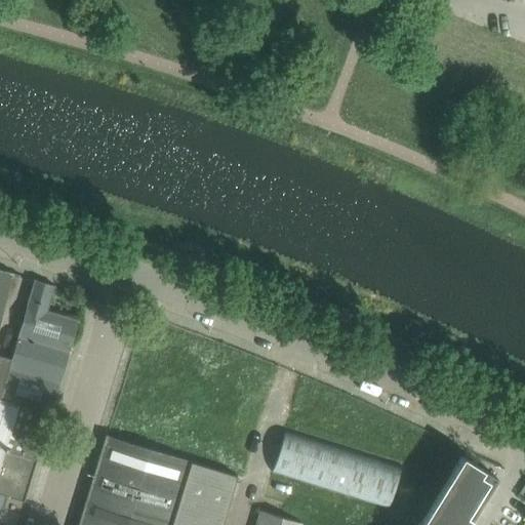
[(0,318),(12,273),(0,269),(0,318)]
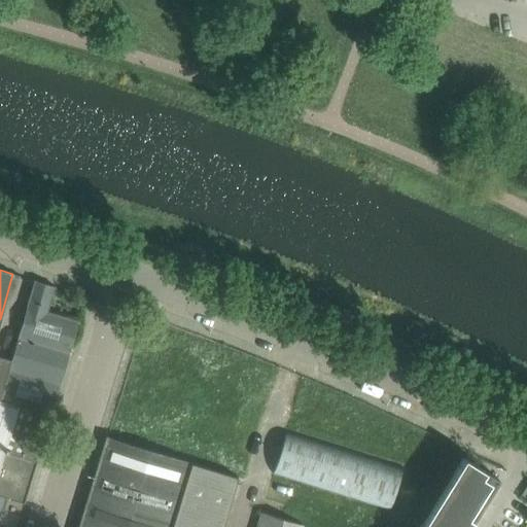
[(9,360),(0,388),(0,400),(49,416),(78,321),(46,312),(54,286),(34,280),(9,360)]
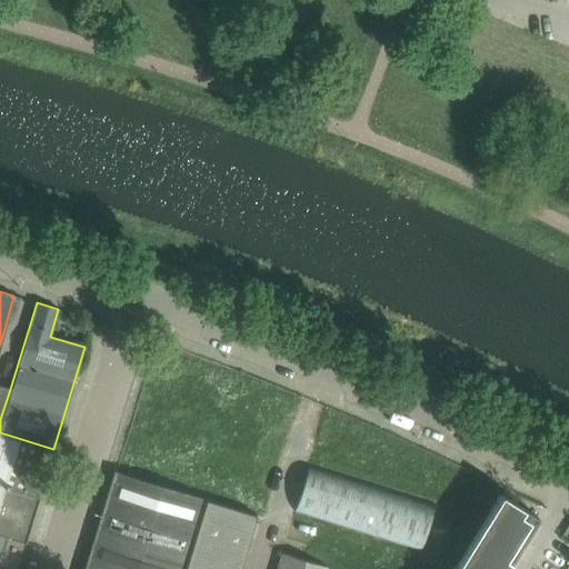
[(0,386),(0,419),(10,389),(0,386)]
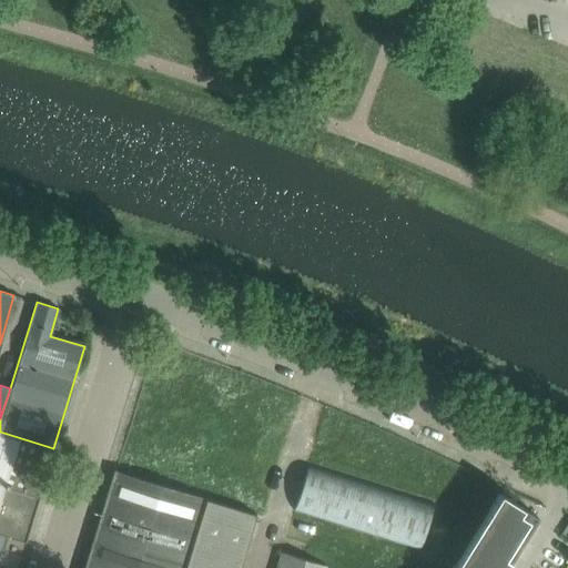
[(0,534),(23,541),(53,448),(0,432),(0,534)]
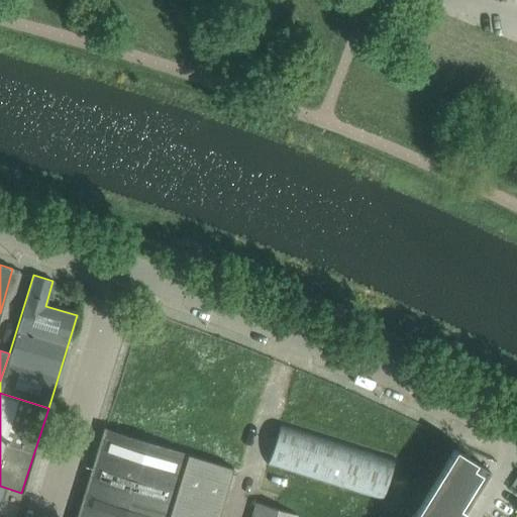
[(395,457),(281,422),(268,466),(382,501),(395,457)]
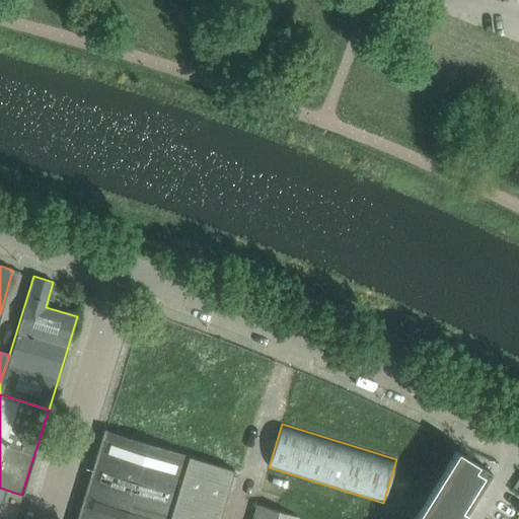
[(77,518),(219,518),(234,470),(104,431),(77,518)]
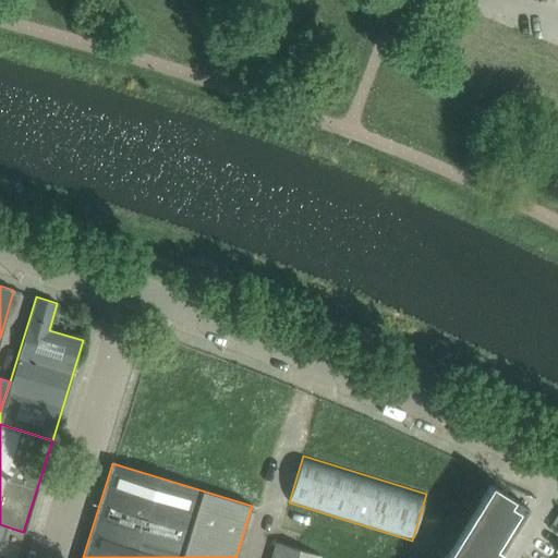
[(490,484),(444,557),(495,557),(528,507),(490,484)]
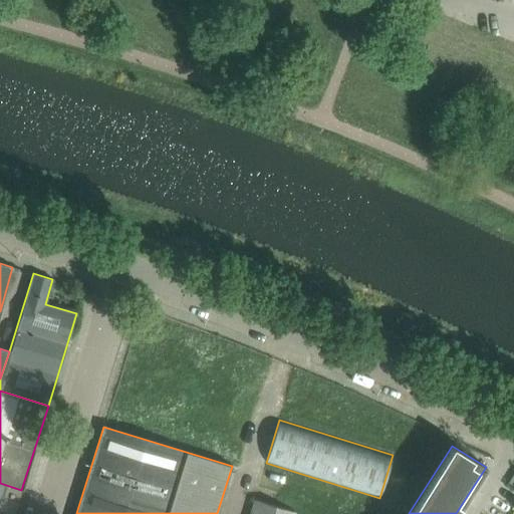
[(0,510),(11,513),(14,513),(21,490),(0,483),(0,510)]
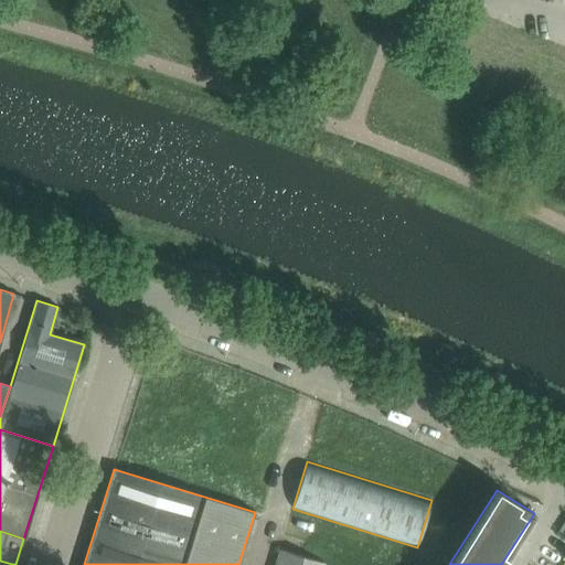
[(278,547),(273,564),(321,564),(323,561),(278,547)]
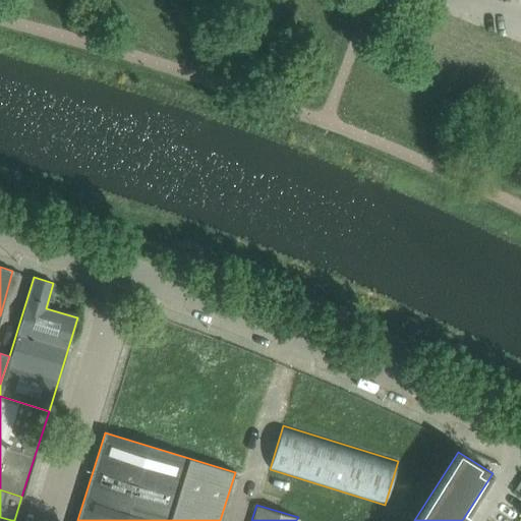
All buildings are outlined.
